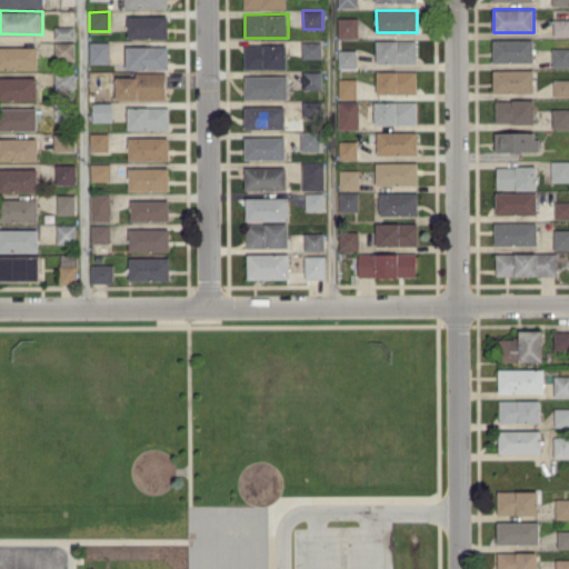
[(168,16),(128,16),(128,38),(168,38),(168,16)]
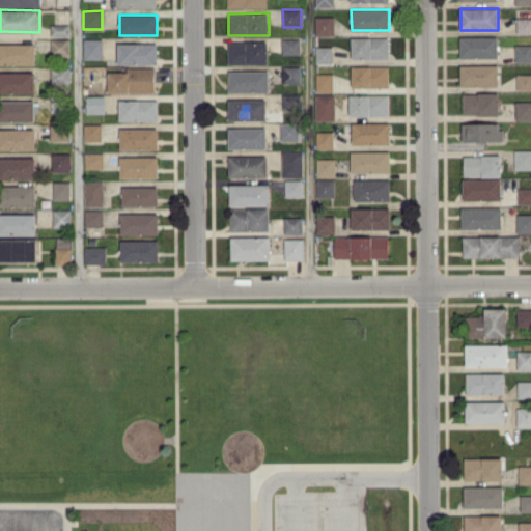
[(334,35),(334,17),(315,17),(315,35),(334,35)]
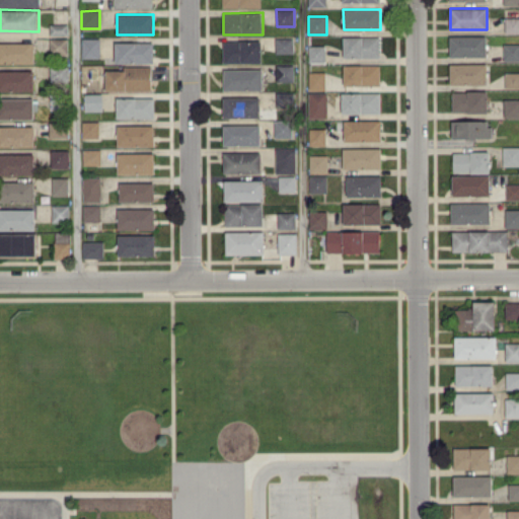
[(518,17),(505,17),(505,32),(518,32),(518,17)]
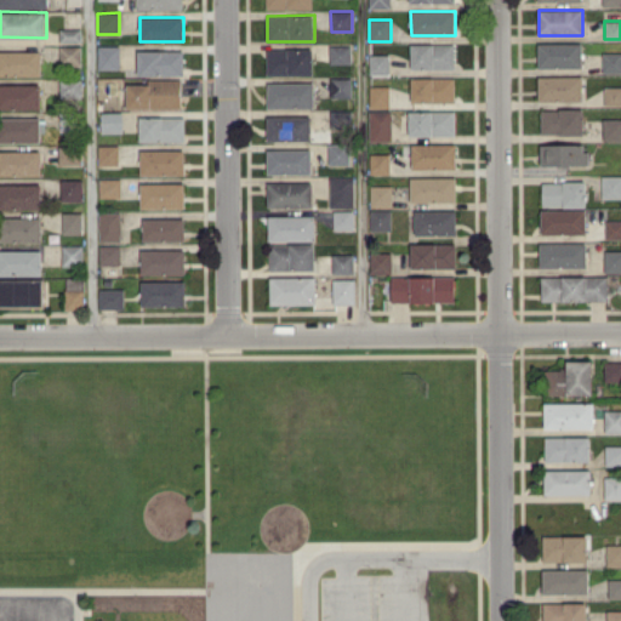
[(81,29),(61,28),(61,41),(81,43),(81,29)]
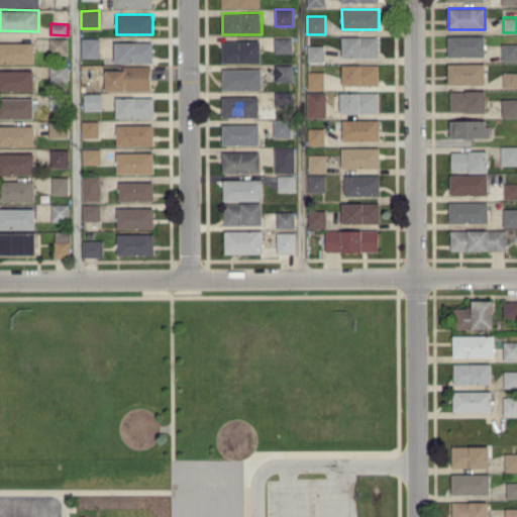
[(485,57),(485,36),(448,35),(448,56),(485,57)]
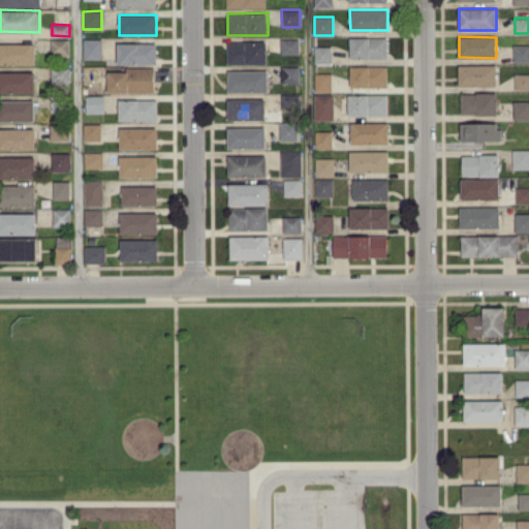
[(350,58),(387,58),(386,37),(350,38),(350,58)]
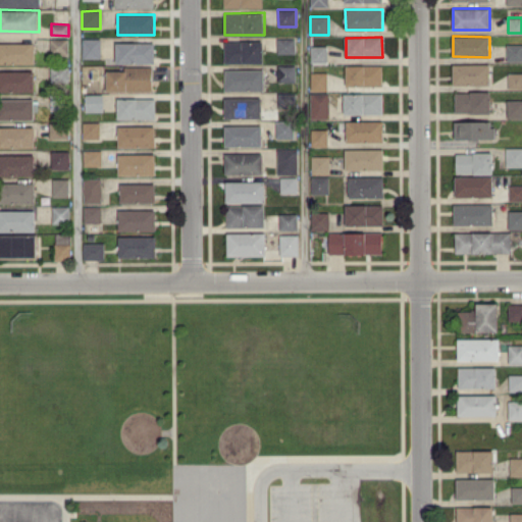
[(277,53),(295,53),(295,38),(277,38),(277,53)]
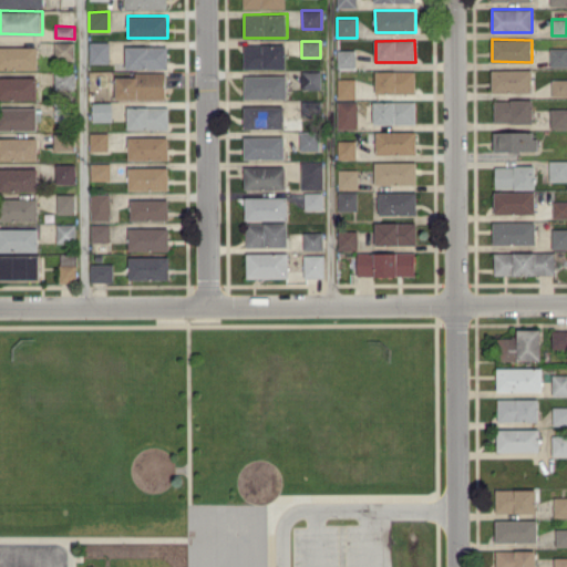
[(74,59),(74,42),(54,42),(54,60),(74,59)]
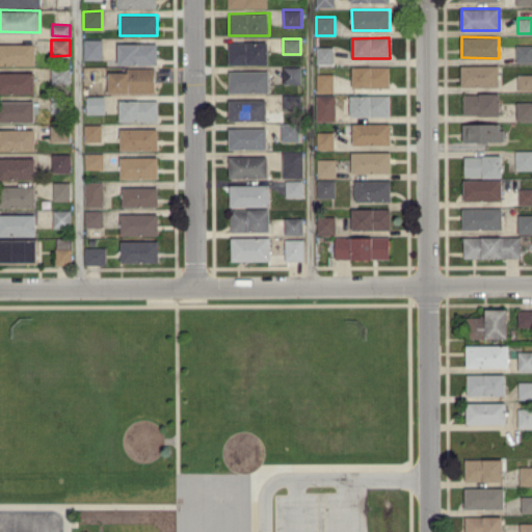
[(103,58),(103,40),(84,40),(84,58),(103,58)]
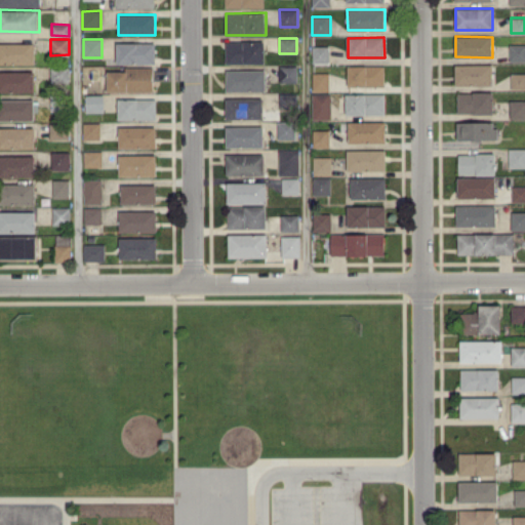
[(265,41),(226,41),(226,63),(265,64),(265,41)]
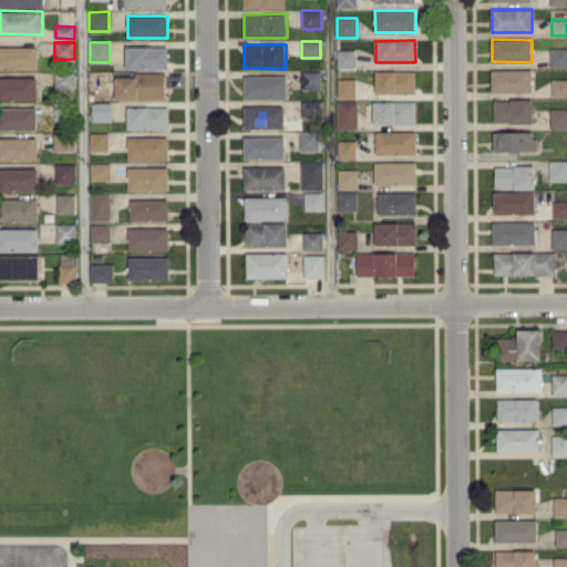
[(0,69),(38,69),(38,45),(0,45),(0,69)]
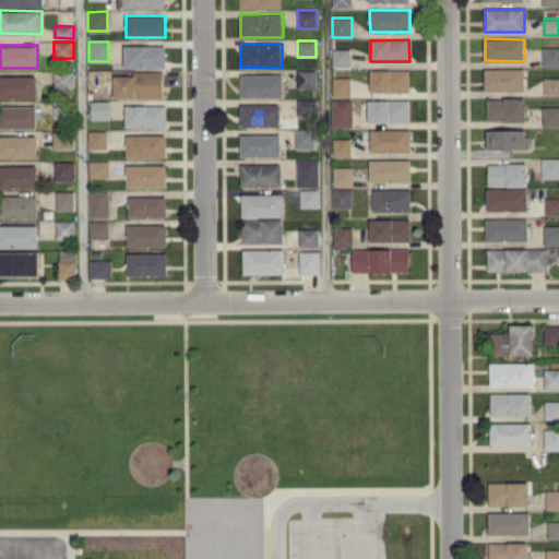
[(165,45),(125,46),(125,68),(166,67),(165,45)]
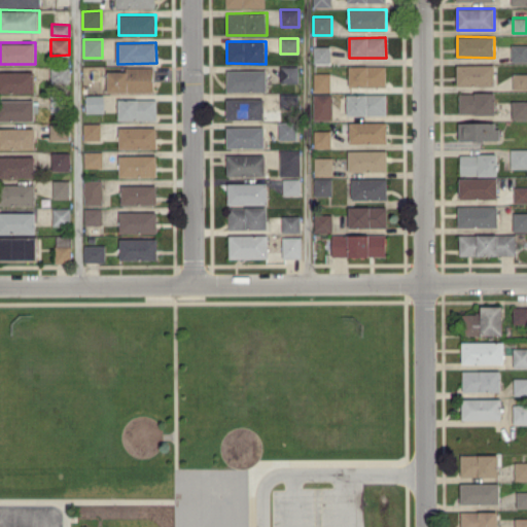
[(526,44),(512,44),(511,61),(526,61),(526,44)]
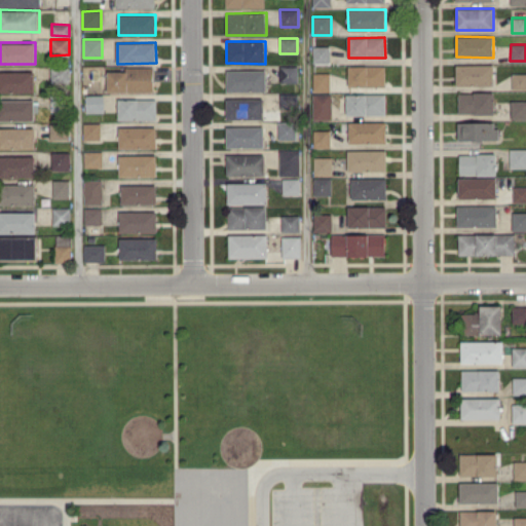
[(313,63),(329,63),(329,46),(313,46),(313,63)]
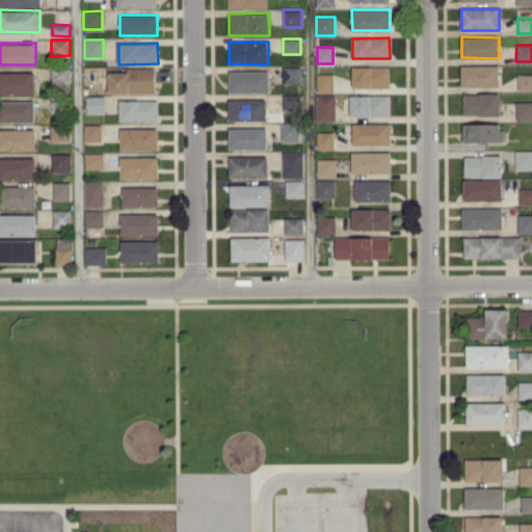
[(499,64),(461,65),(461,86),(499,85),(499,64)]
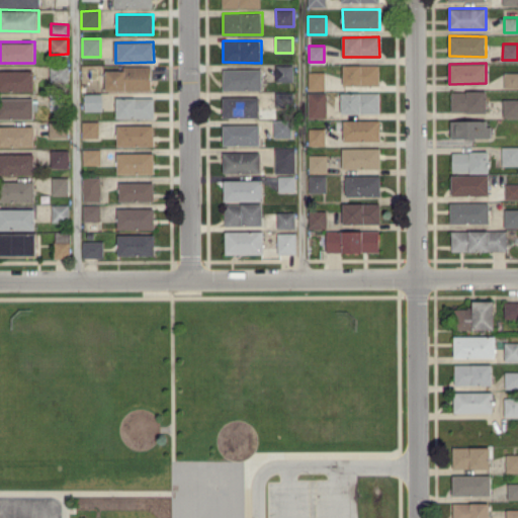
[(293,81),(293,64),(275,65),(275,81),(293,81)]
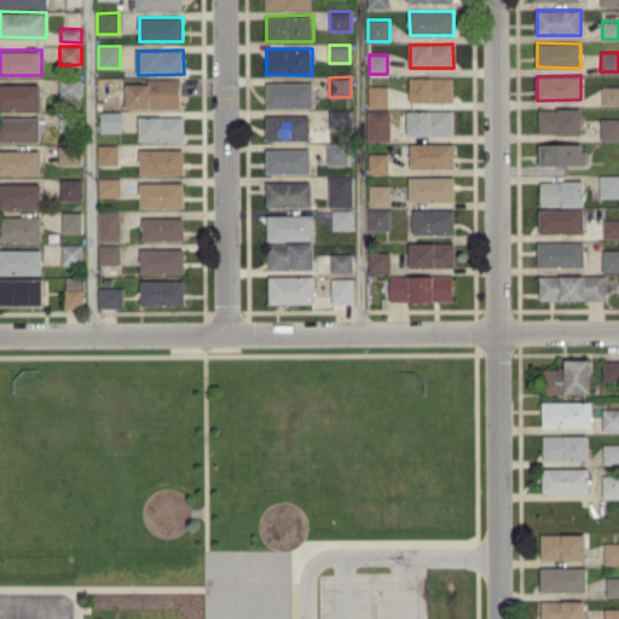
[(453,76),(410,77),(410,102),(453,100),(453,76)]
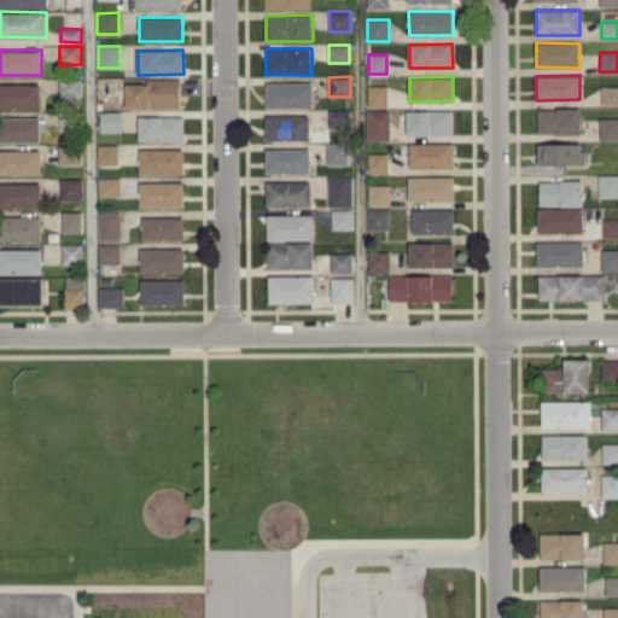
[(60,97),(81,97),(81,79),(60,79),(60,97)]
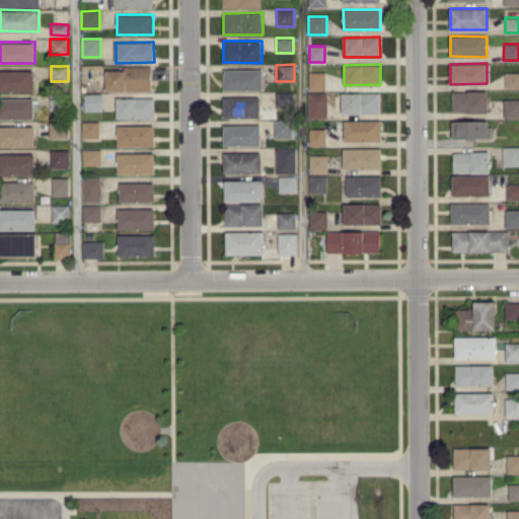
[(105,89),(151,90),(152,66),(123,66),(123,70),(106,70),(105,89)]
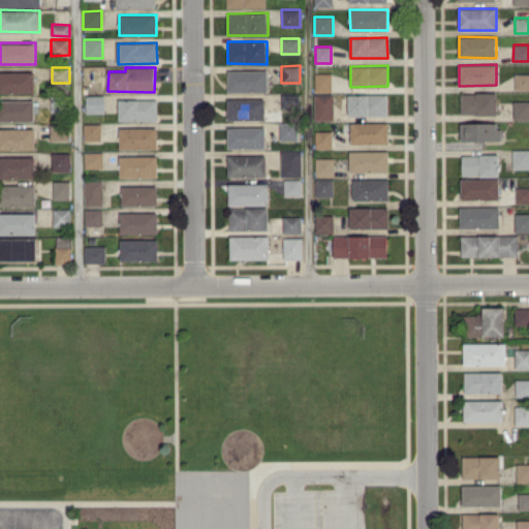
[(0,70),(0,92),(34,93),(34,71),(0,70)]
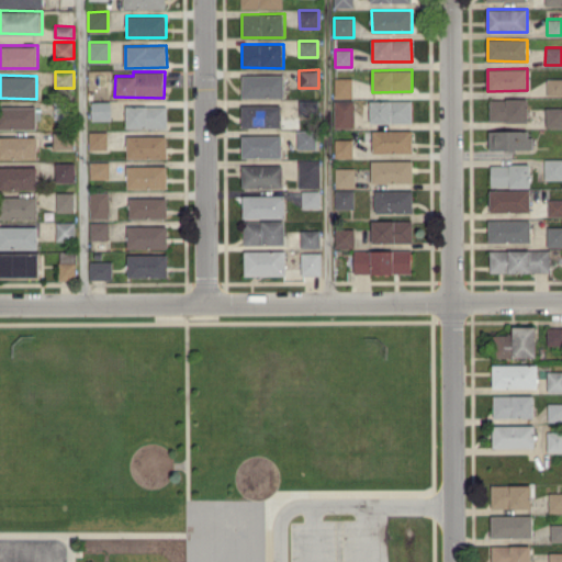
[(243,98),(284,97),(284,75),(242,75),(243,98)]
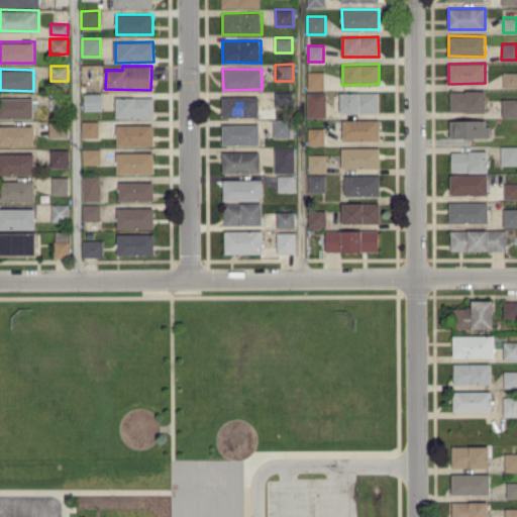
[(324,89),(324,71),(308,72),(308,89),(324,89)]
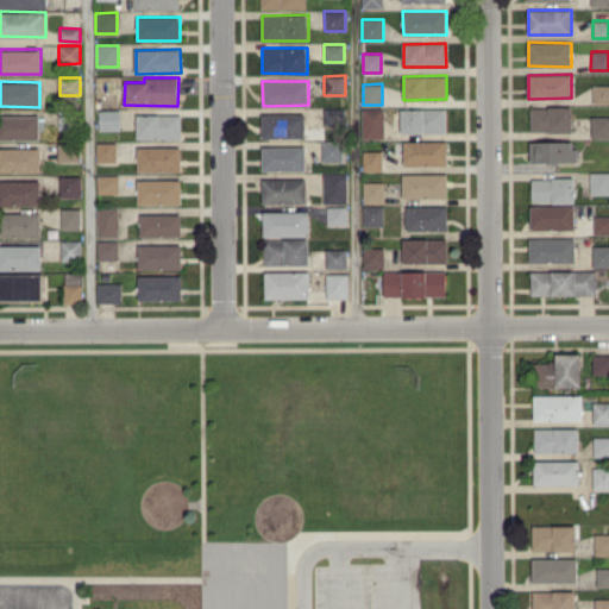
[(608,85),(592,85),(592,102),(608,101),(608,85)]
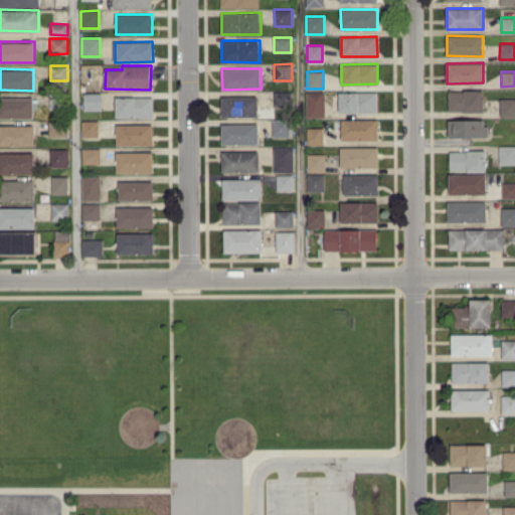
[(484,112),(484,91),(449,90),(449,111),(484,112)]
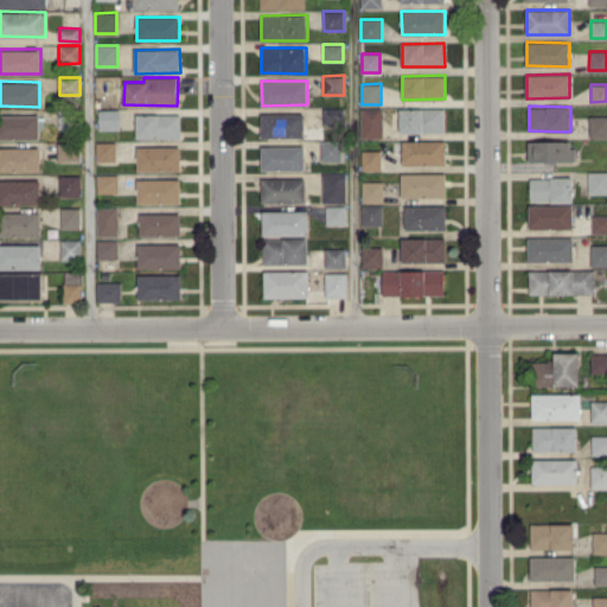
[(362,138),(383,138),(382,108),(360,108),(362,138)]
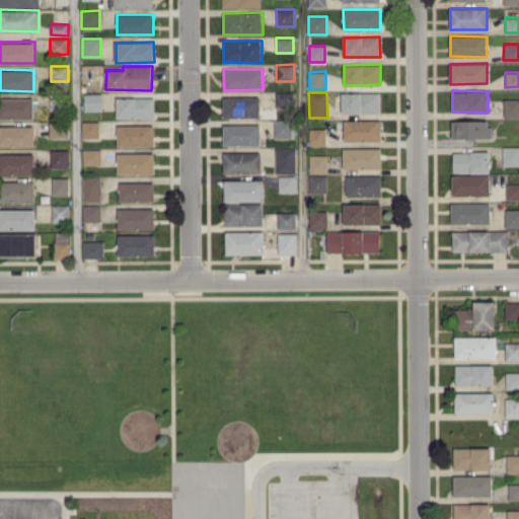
[(380,92),(343,92),(343,114),(380,114),(380,92)]
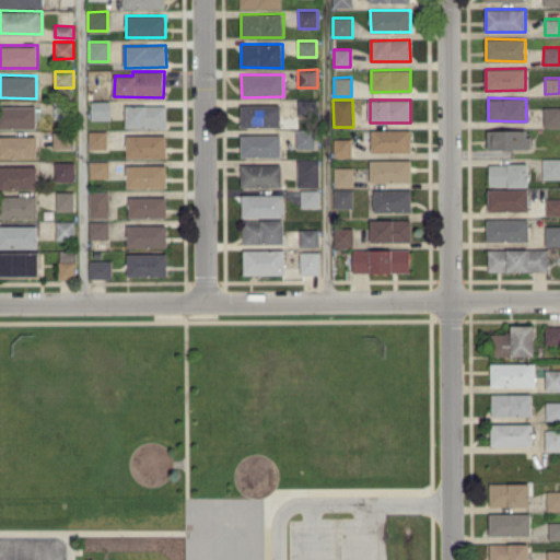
[(92,119),(111,118),(111,101),(91,101),(92,119)]
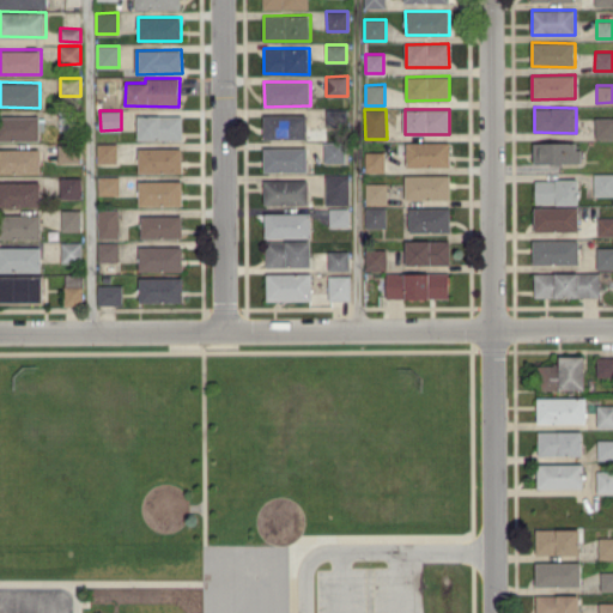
[(40,115),(0,115),(0,139),(41,139),(40,115)]
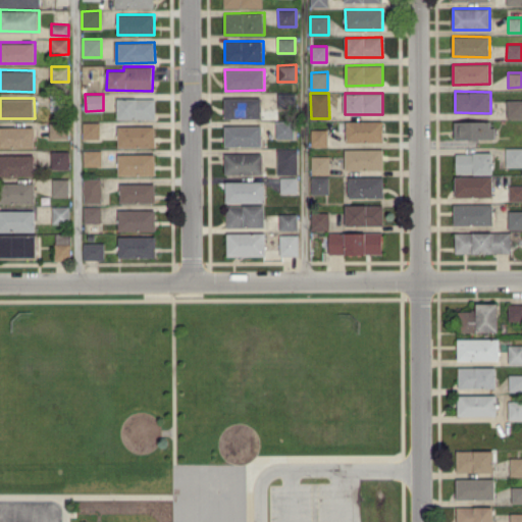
[(117,98),(117,118),(155,118),(155,98),(117,98)]
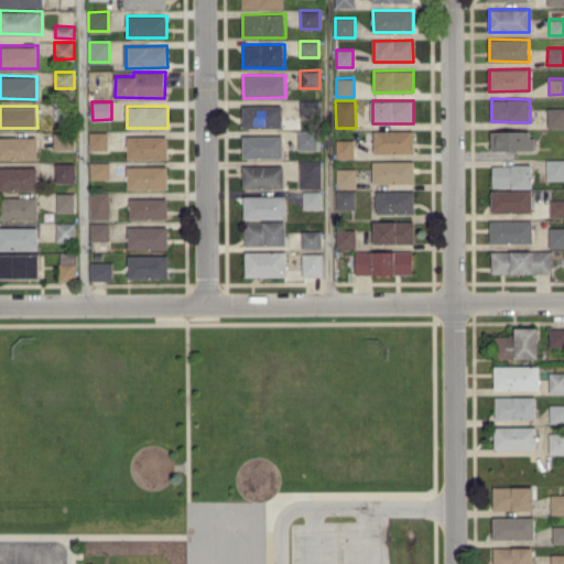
[(282,106),(242,106),(242,127),(282,127),(282,106)]
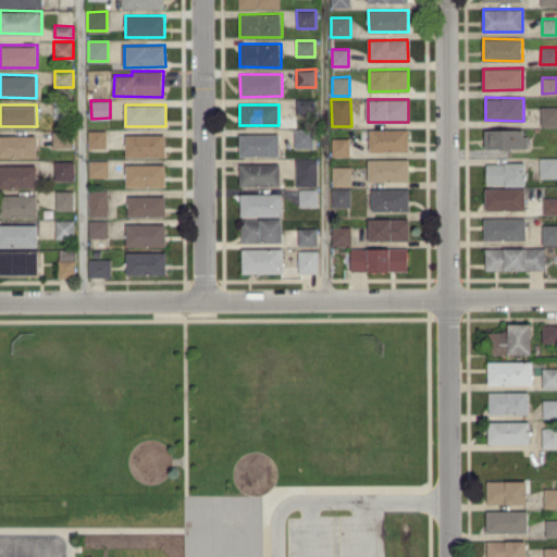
[(556,125),(556,106),(541,106),(541,125),(556,125)]
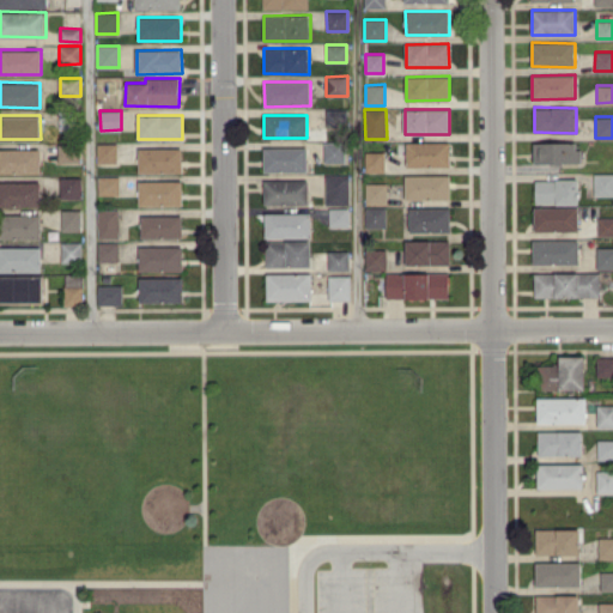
[(325,163),(345,162),(345,141),(325,141),(325,163)]
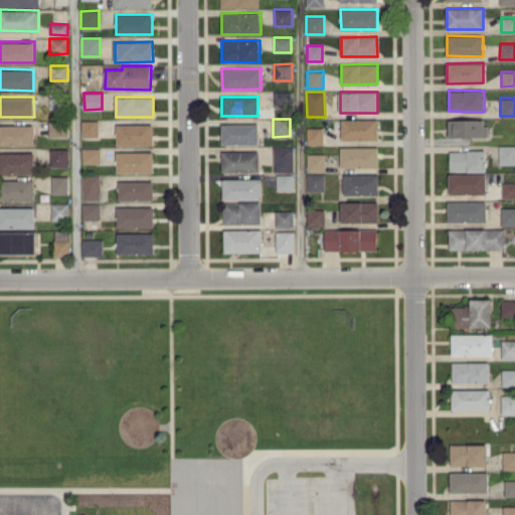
[(341,120),(342,140),(378,139),(378,119),(341,120)]
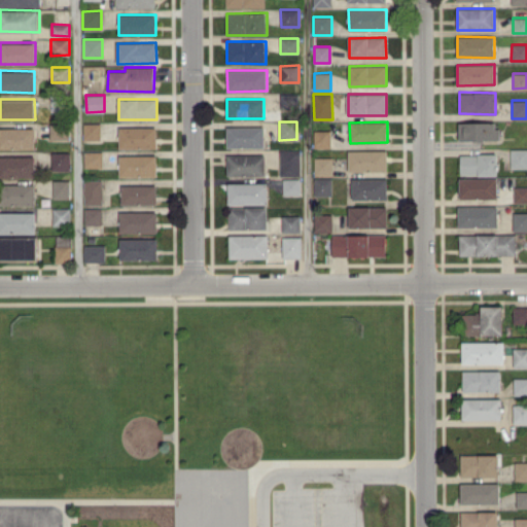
[(458,123),(459,140),(498,139),(498,121),(458,123)]
